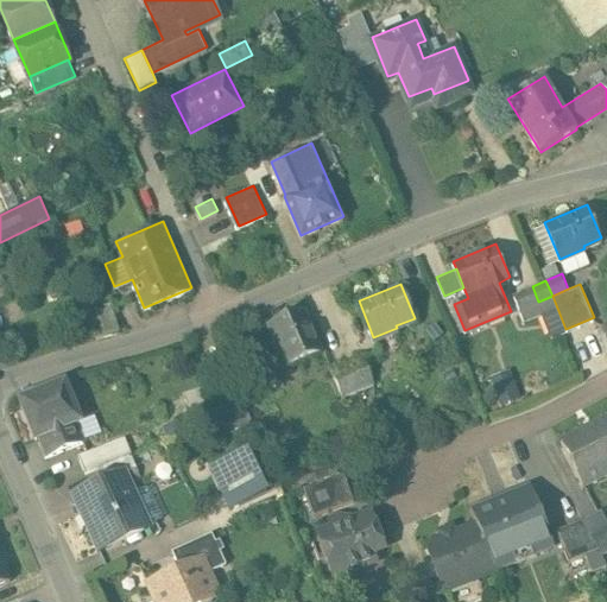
[(532,286),(514,293),(524,317),(542,310),(538,302),(532,286)]
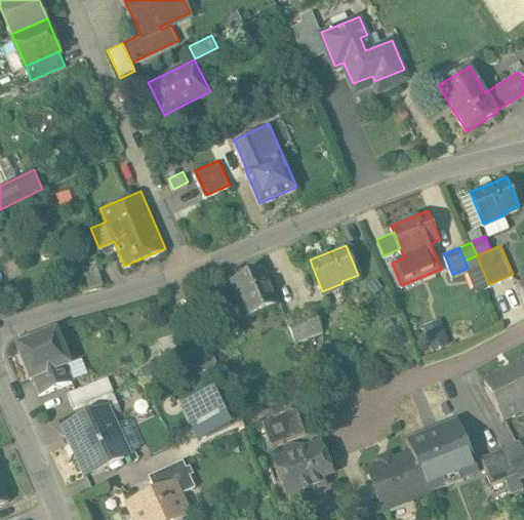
[(96,263),(76,269),(82,289),(103,283),(96,263)]
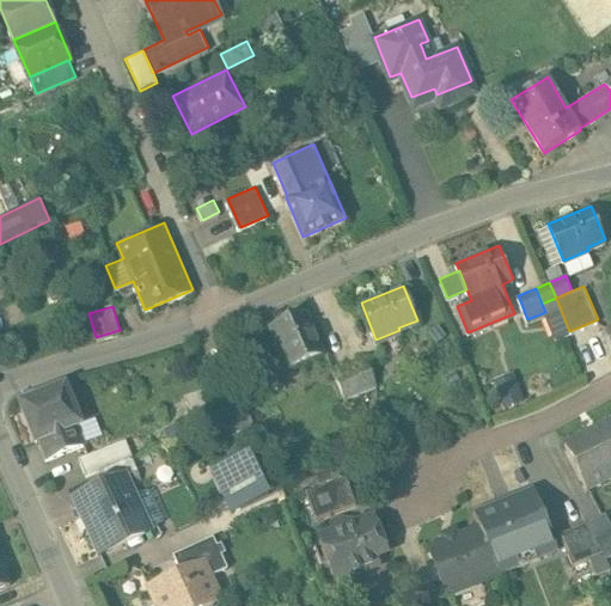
[(306,308),(272,324),(279,341),(276,342),(287,366),(324,350),(306,308)]
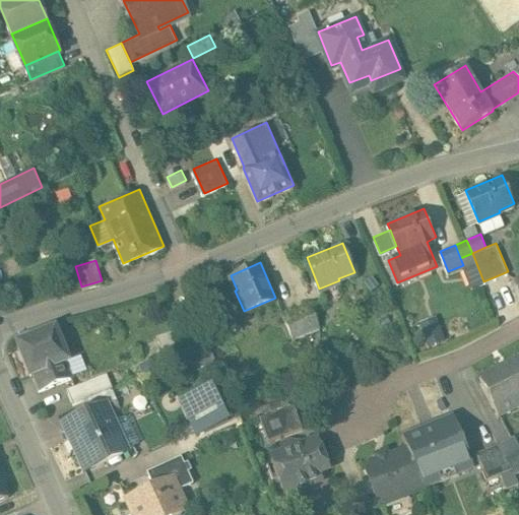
[(311,303),(297,309),(307,331),(320,326),(311,303)]
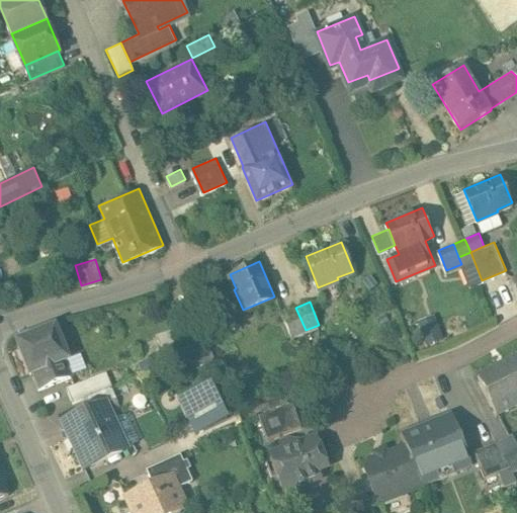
[(295,308),(283,313),(292,335),(306,330),(295,308)]
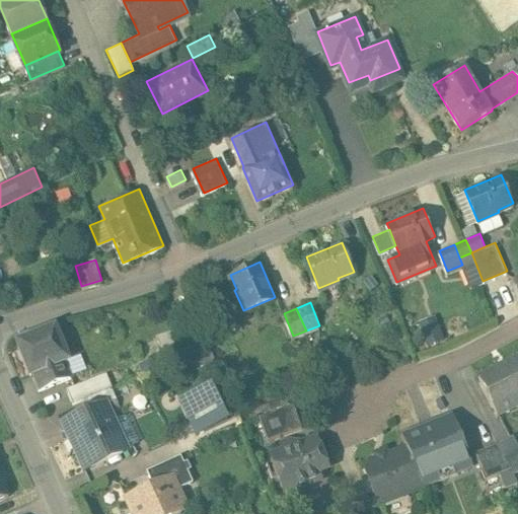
[(417,318),(423,342),(444,337),(437,312),(417,318)]
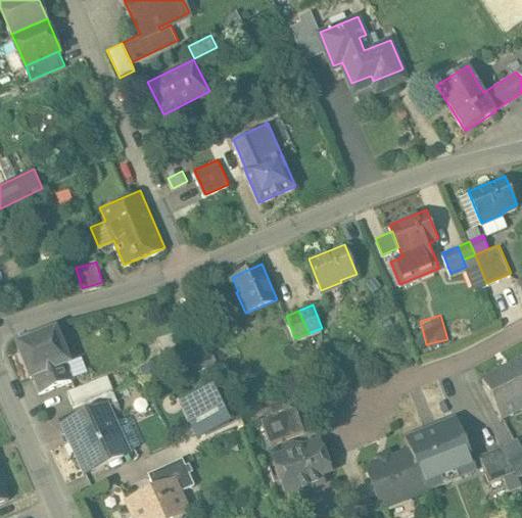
[(55,328),(18,342),(32,374),(34,373),(40,389),(72,377),(64,360),(67,359),(55,328)]
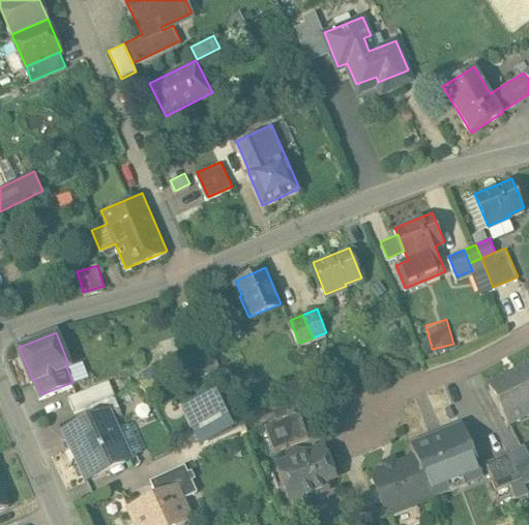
[(528,362),(490,382),(509,421),(528,412),(528,362)]
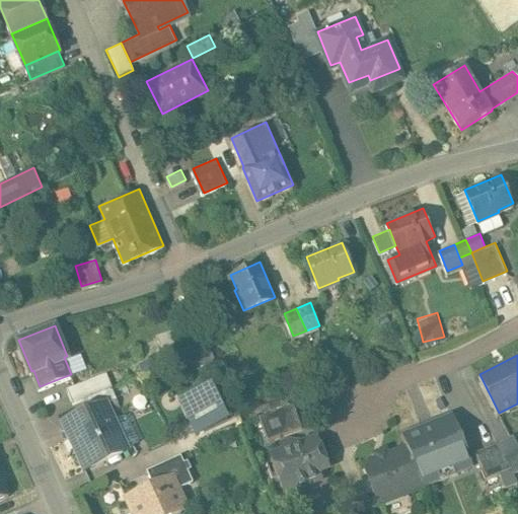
[(105,371),(67,386),(72,400),(84,396),(111,386),(105,371)]
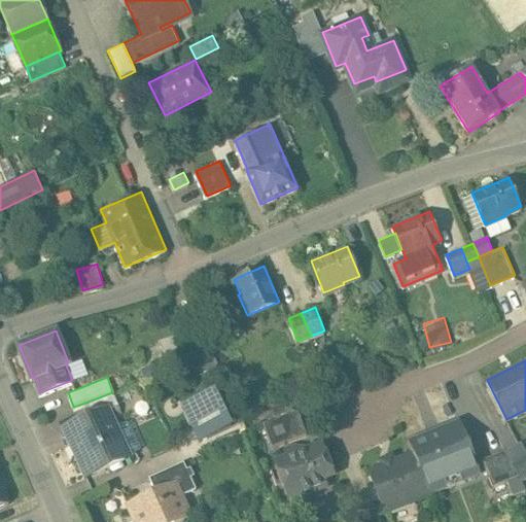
[(177,402),(197,440),(226,424),(208,387),(177,402)]
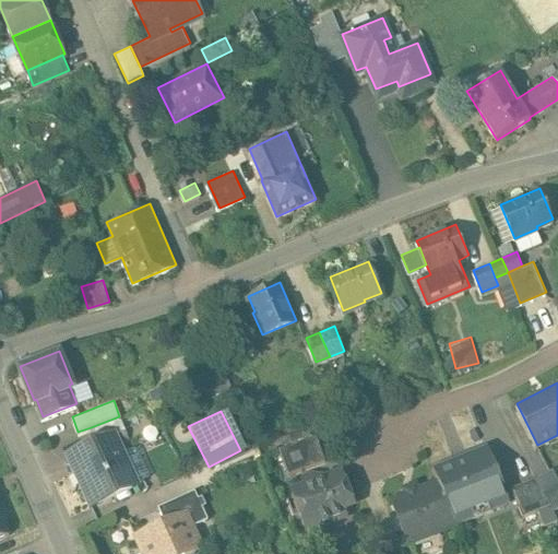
[(119,416),(91,427),(96,439),(115,431),(116,433),(126,428),(119,416)]
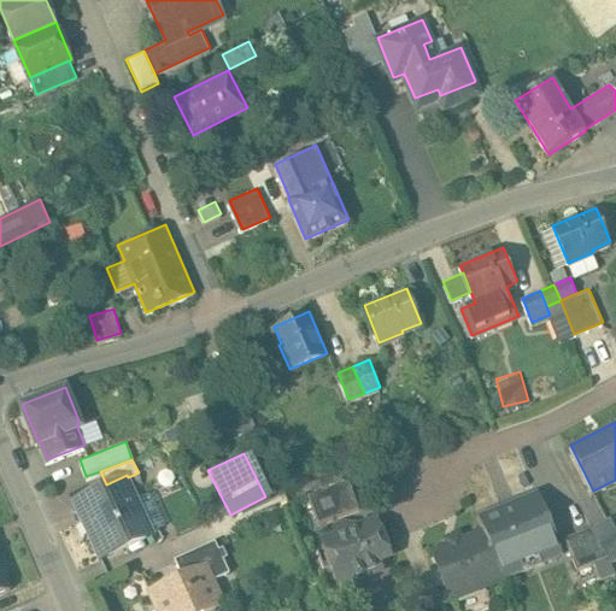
[(106,485),(75,500),(99,553),(146,532),(132,499),(136,498),(128,477),(127,475),(106,485)]
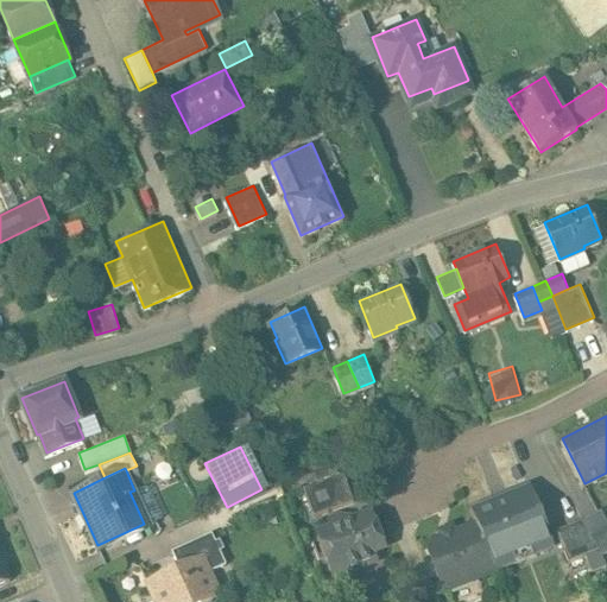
[(345,470),(304,486),(314,512),(354,498),(345,470)]
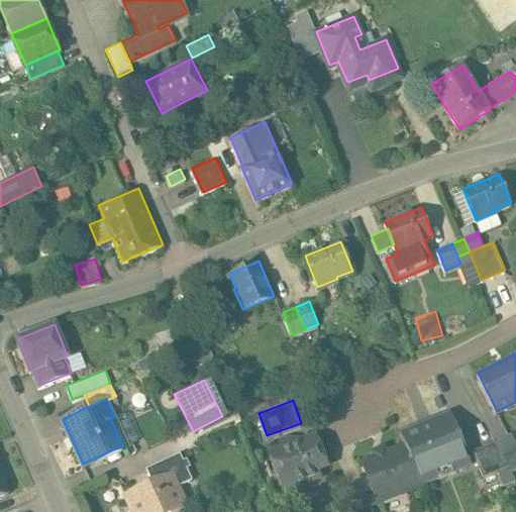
[(450,412),(401,431),(406,443),(417,472),(448,458),(451,465),(469,457),(450,412)]
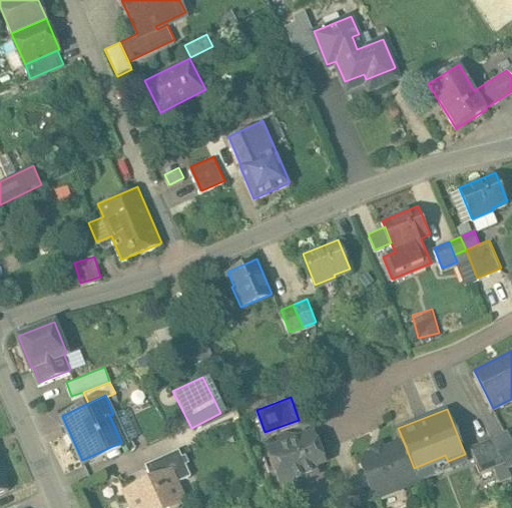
[(511,436),(507,428),(492,436),(505,461),(508,466),(511,464),(511,436)]
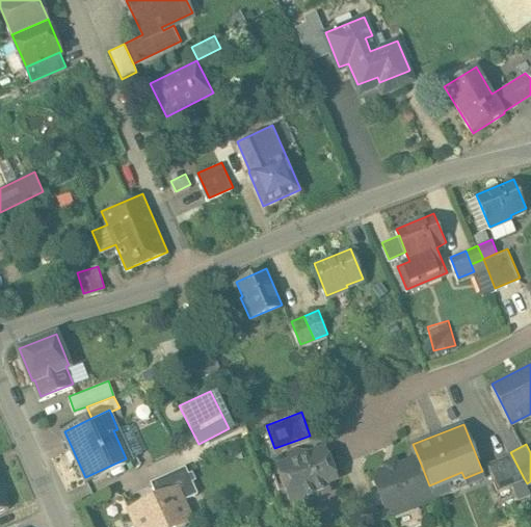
[(323,449),(299,458),(298,456),(290,459),(291,460),(277,466),(285,483),(286,483),(292,499),(304,495),(306,498),(309,500),(317,497),(318,494),(317,493),(329,488),(326,481),(336,477),(332,466),(329,466),(323,449)]
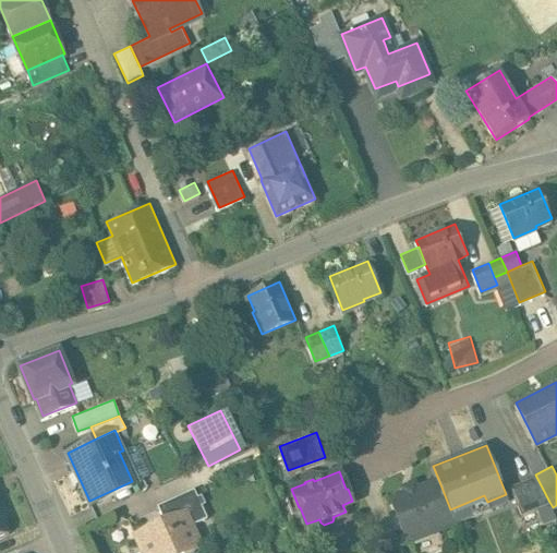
[(535,475),(511,484),(522,513),(549,502),(535,475)]
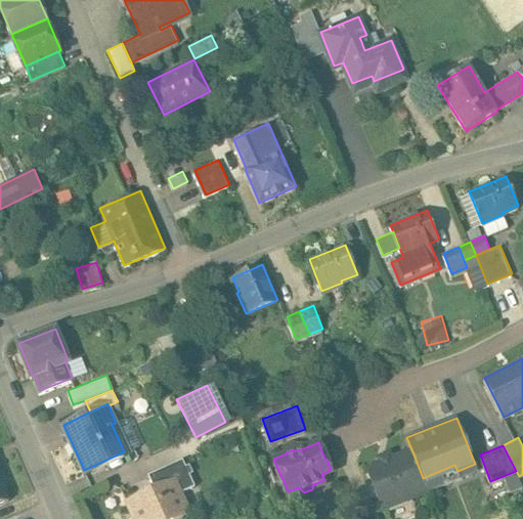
[(411,449),(366,467),(383,508),(427,489),(423,478),(411,449)]
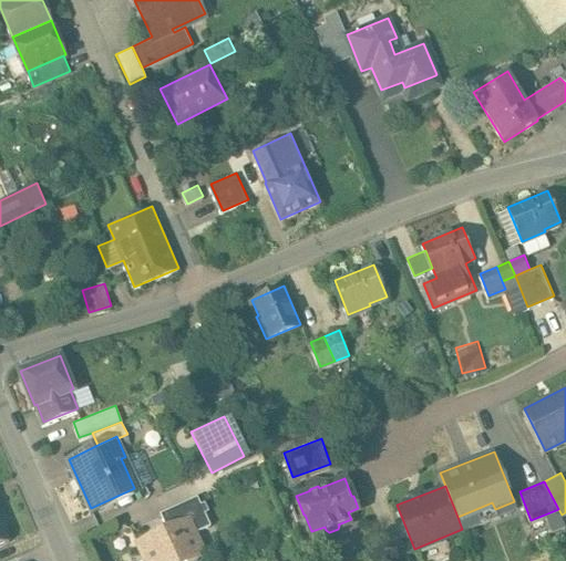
[(171,521),(151,529),(161,554),(182,546),(171,521)]
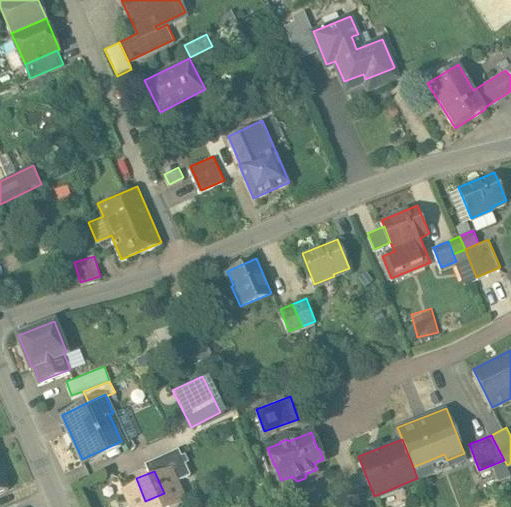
[(0,490),(9,487),(4,474),(0,475),(0,474),(0,490)]
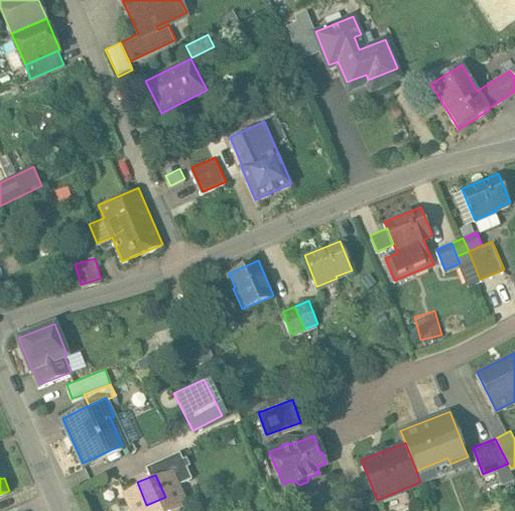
[(374,510),(370,501),(356,507),(358,510),(374,510)]
